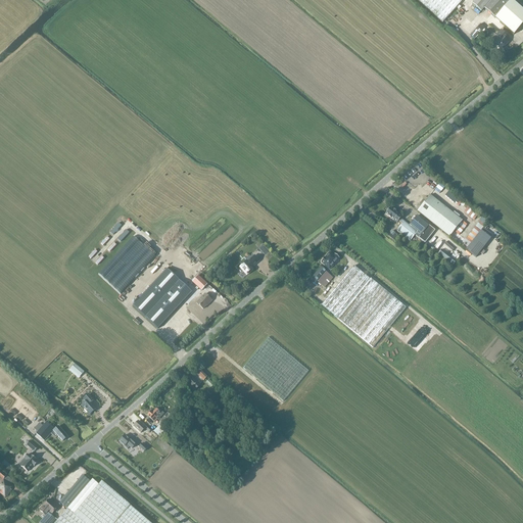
[(462,0),(417,0),(442,22),(462,0)]
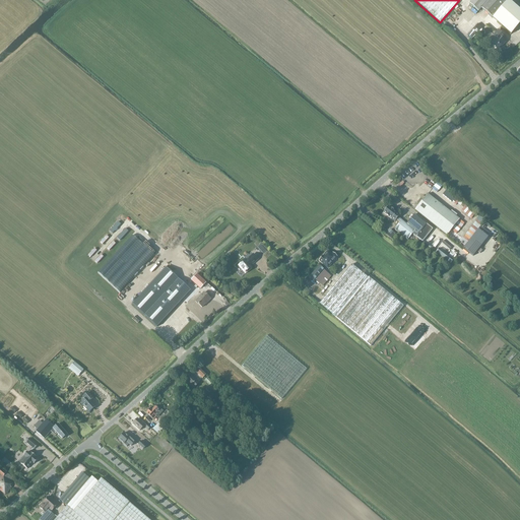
[(509,36),(519,23),(519,11),(507,1),(505,0),(472,0),(469,3),(478,12),(481,8),(492,18),(491,19),(500,27),(509,36)]
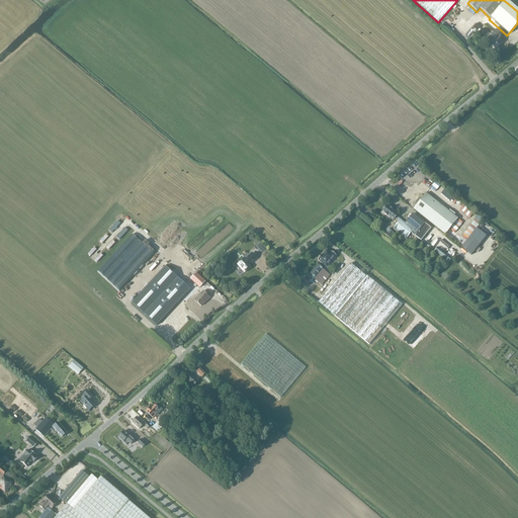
[(500,45),(501,45),(503,41),(501,39),(504,36),(496,30),(492,35),(495,37),(489,44),(495,50),(500,45)]
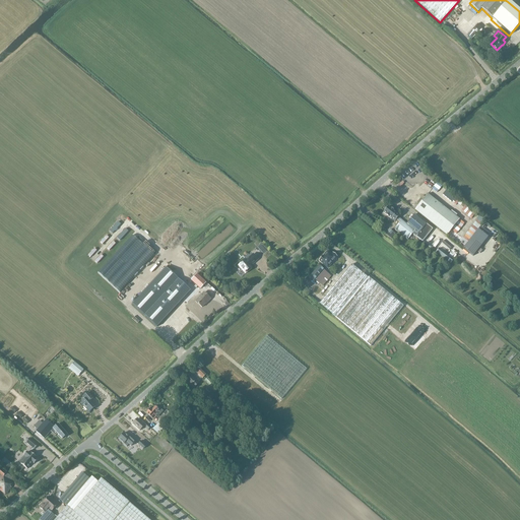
[(415,210),(443,232),(447,236),(458,220),(427,196),(415,210)]
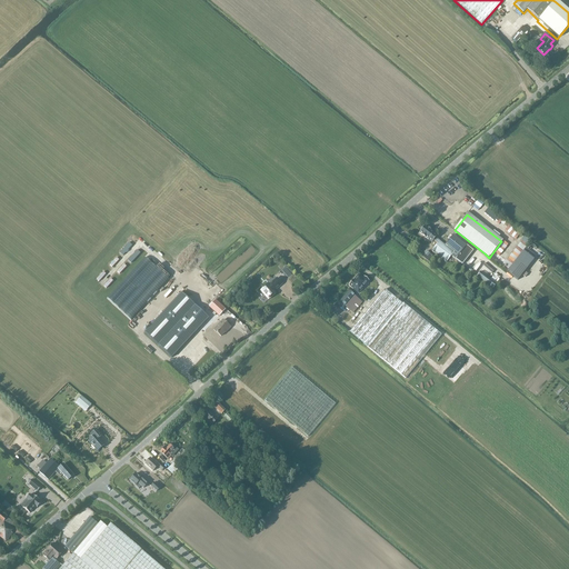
[(451,256),(459,261),(462,265),(473,251),(453,236),(445,246),(436,238),(437,236),(433,233),(425,226),(419,232),(429,240),(432,242),(433,240),(438,243),(433,250),(447,261),(451,256)]
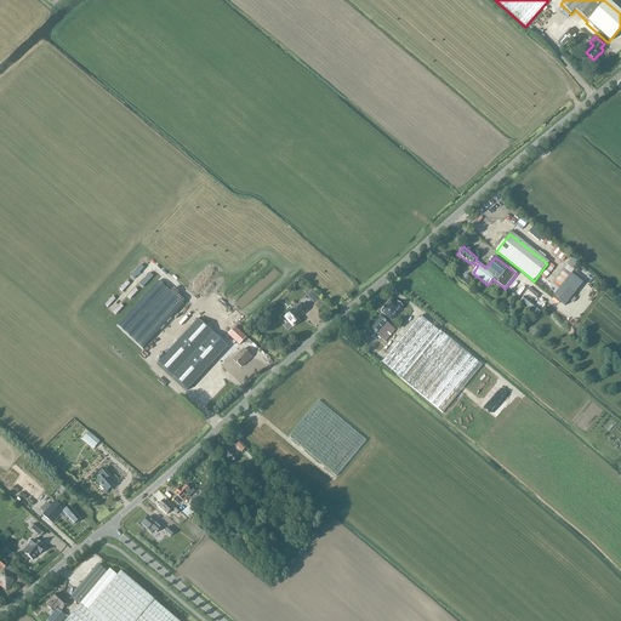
[(554,278),(560,271),(551,262),(547,266),(548,267),(546,269),(554,278)]
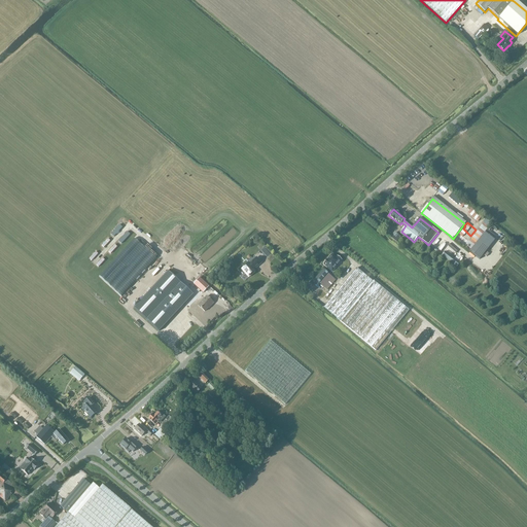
[(120,225),(112,235),(115,238),(124,229),(120,225)]
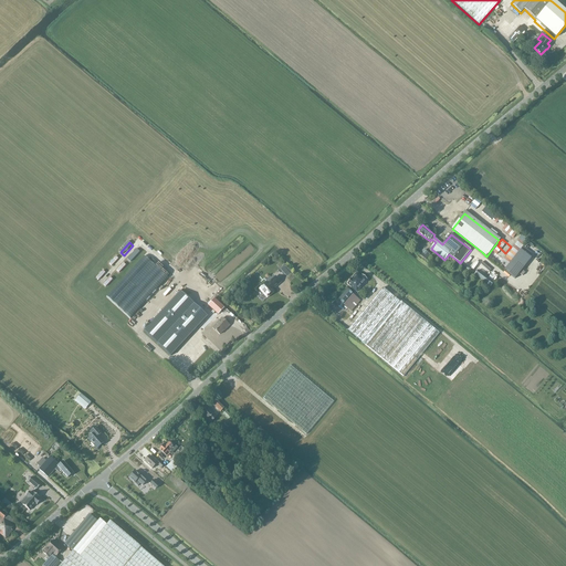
[(524,247),(507,268),(516,274),(530,257),(528,255),(531,253),(524,247)]
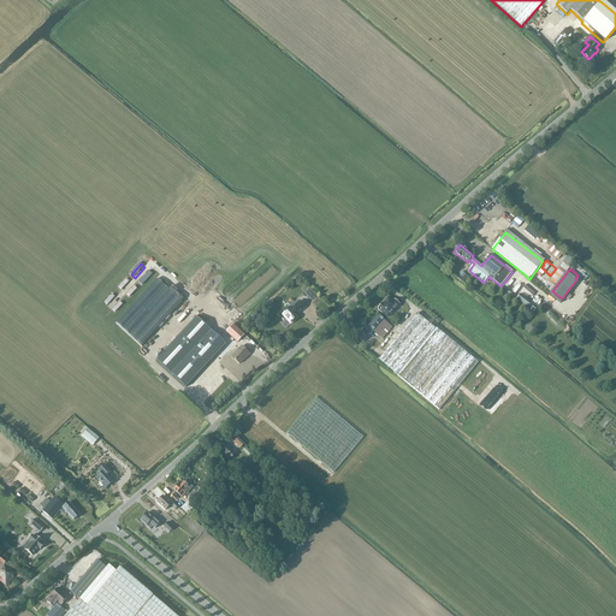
[(149,272),(140,283),(143,286),(153,276),(149,272)]
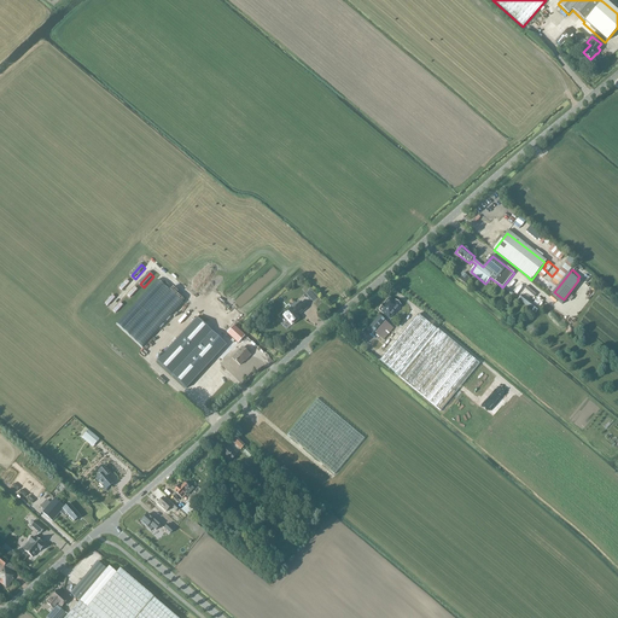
[(466,284),(471,278),(464,273),(461,277),(460,279),(466,284)]
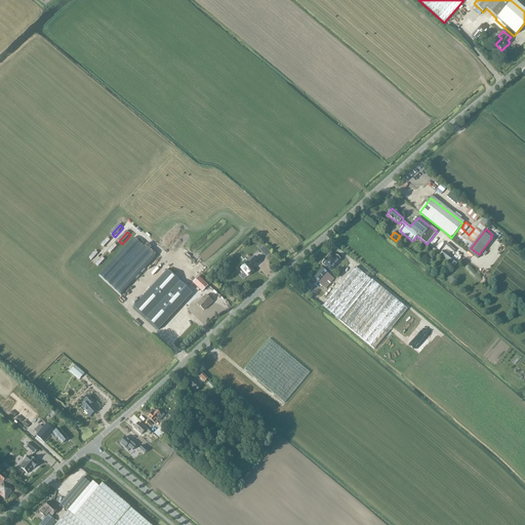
[(121,295),(156,257),(134,238),(99,276),(121,295)]
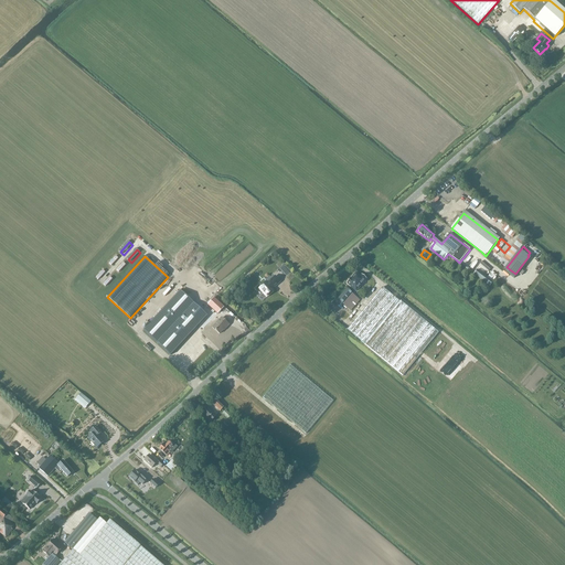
[(117,257),(110,264),(113,266),(119,259),(117,257)]
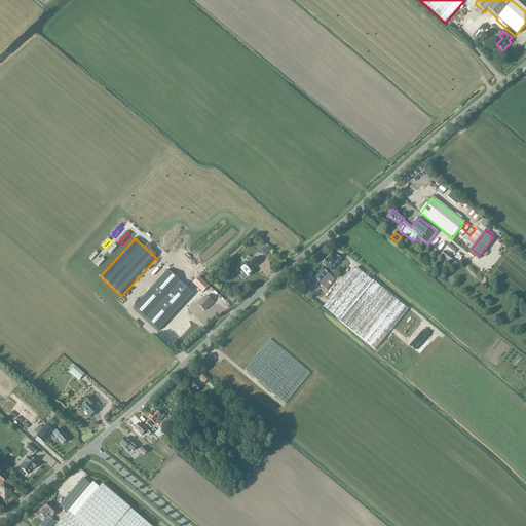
[(448,243),(446,246),(455,253),(456,251),(448,243)]
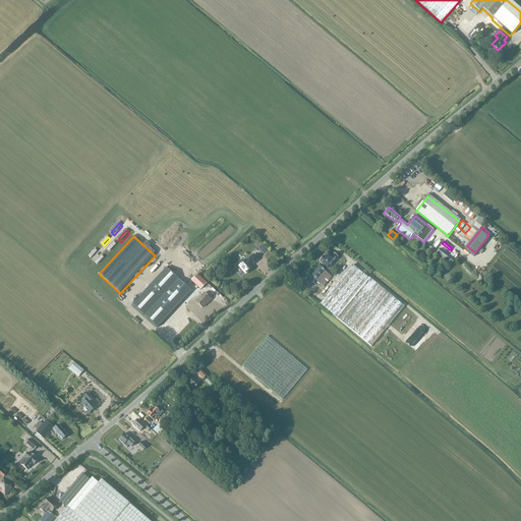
[(115,244),(109,250),(111,252),(118,246),(115,244)]
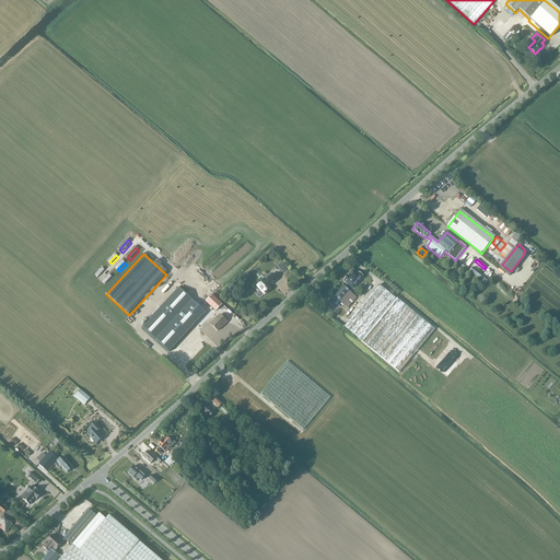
[(103,268),(96,276),(100,278),(106,270),(103,268)]
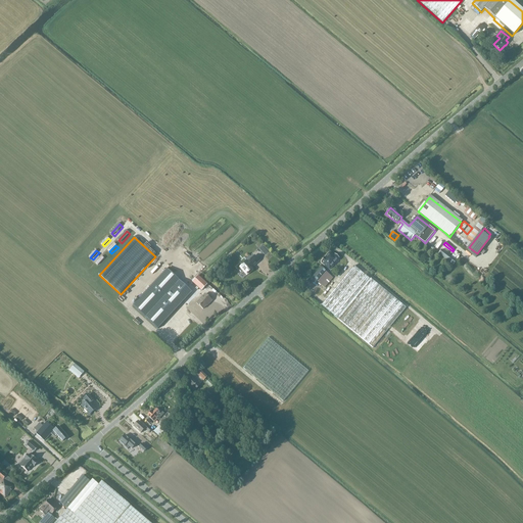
[(441,250),(438,253),(454,265),(457,262),(456,262),(452,257),(441,250)]
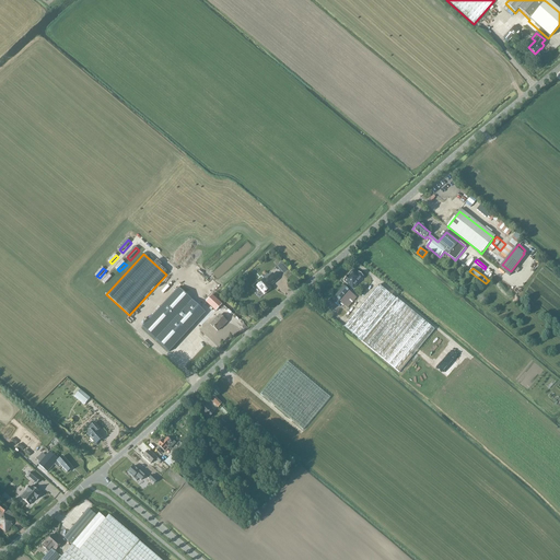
[(488,269),(483,276),(488,279),(492,272),(488,269)]
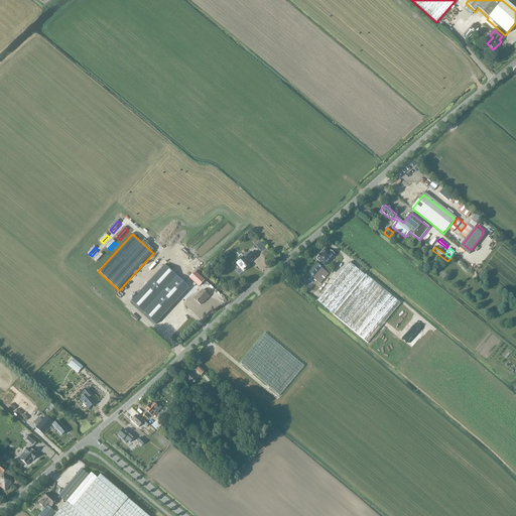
[(326,249),(321,253),(331,260),(335,255),(331,251),(329,253),(326,249)]
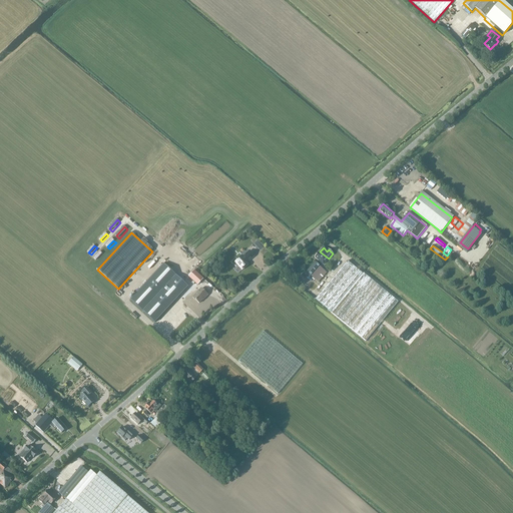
[(248,265),(246,263),(254,257),(249,250),(243,257),(242,255),(235,263),(241,271),(248,265)]
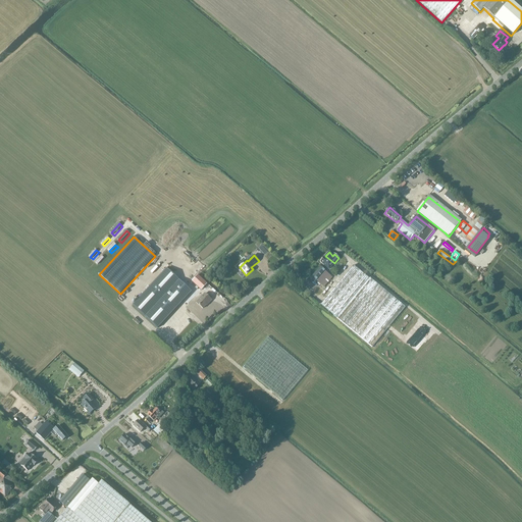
[(324,257),(320,262),(329,269),(334,264),(334,263),(325,256),(324,258),(324,257)]
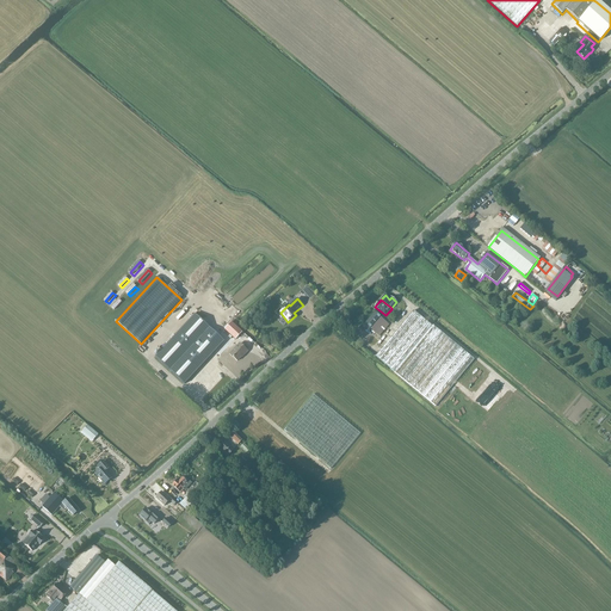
[(122,301),(115,309),(117,312),(124,303),(122,301)]
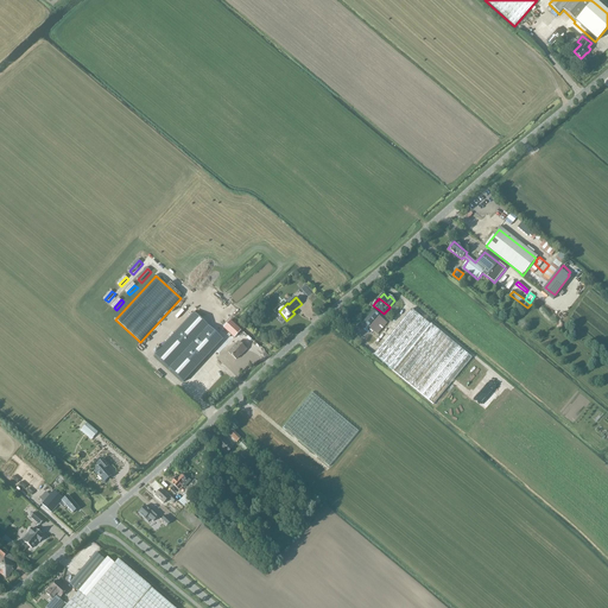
[(214,302),(211,304),(220,312),(222,310),(214,302)]
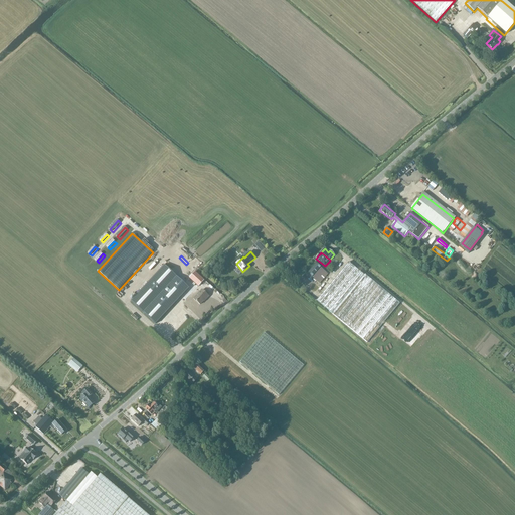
[(153,260),(162,268),(131,302),(155,324),(182,295),(187,299),(193,292),(155,256),(153,260)]
